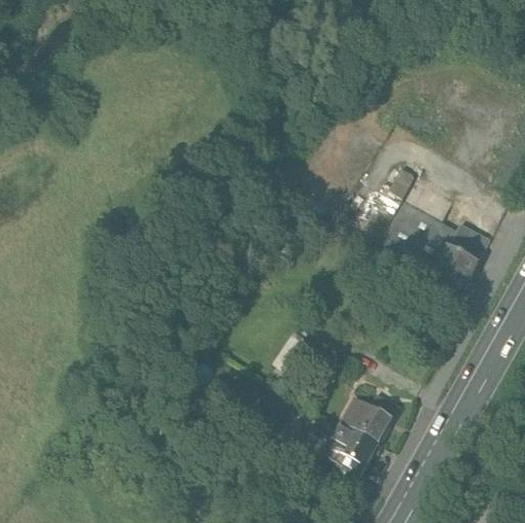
[(397,190),(426,199),(433,174),(405,166),(397,190)]
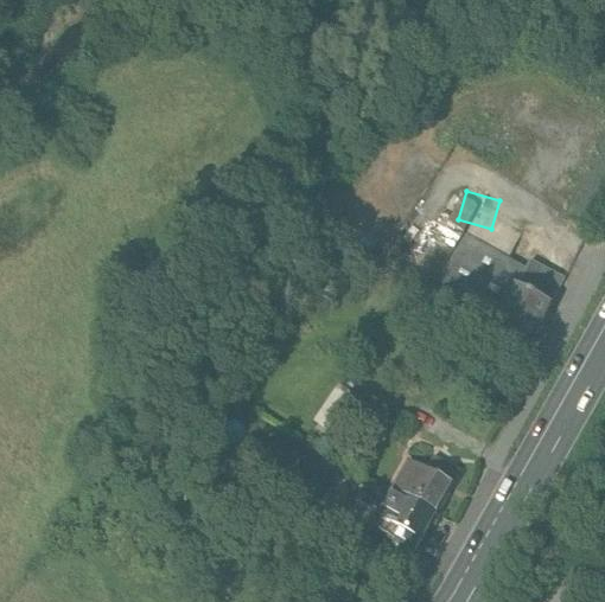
[(485,239),(464,228),(456,243),(477,255),(485,239)]
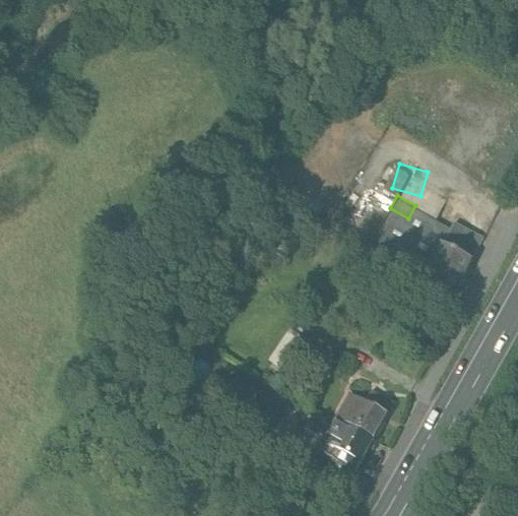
[(473,254),(445,240),(434,260),(427,274),(455,289),(473,254)]
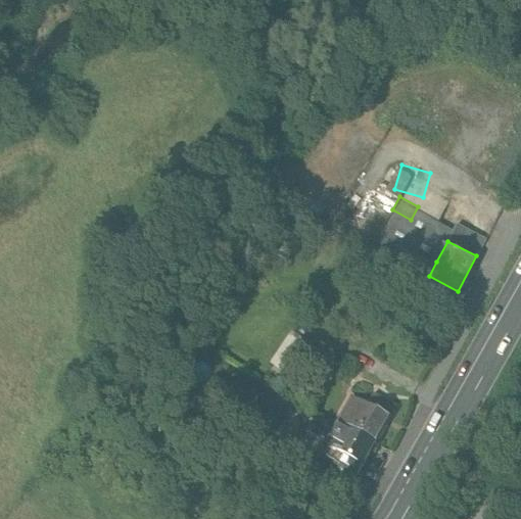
[(436,262),(417,252),(410,267),(429,276),(436,262)]
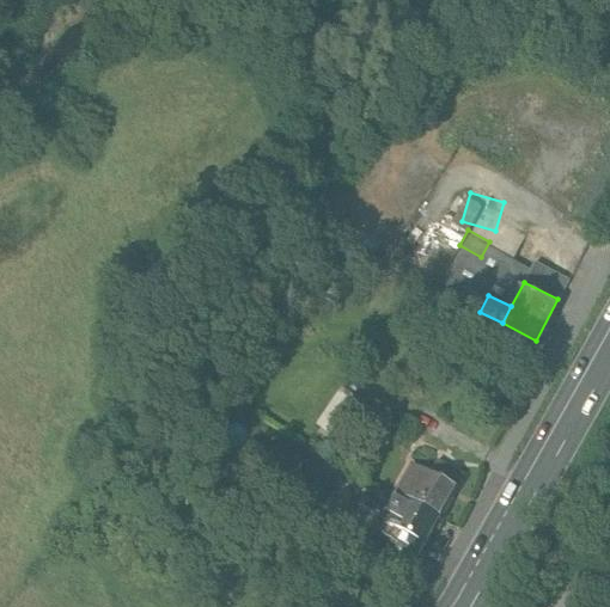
[(463,470),(439,457),(432,470),(457,482),(463,470)]
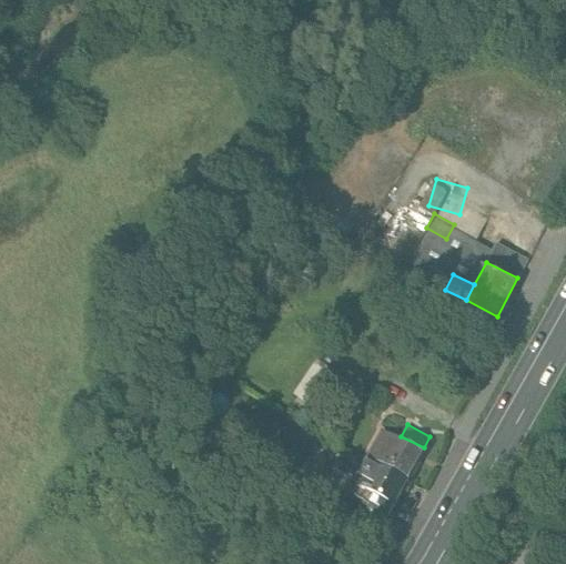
[(401,436),(384,427),(370,455),(410,475),(424,447),(401,436)]
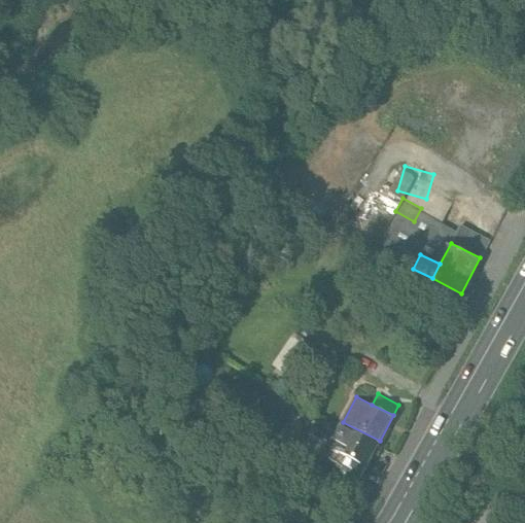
[(380,441),(343,422),(337,434),(329,430),(323,442),(368,464),(380,441)]
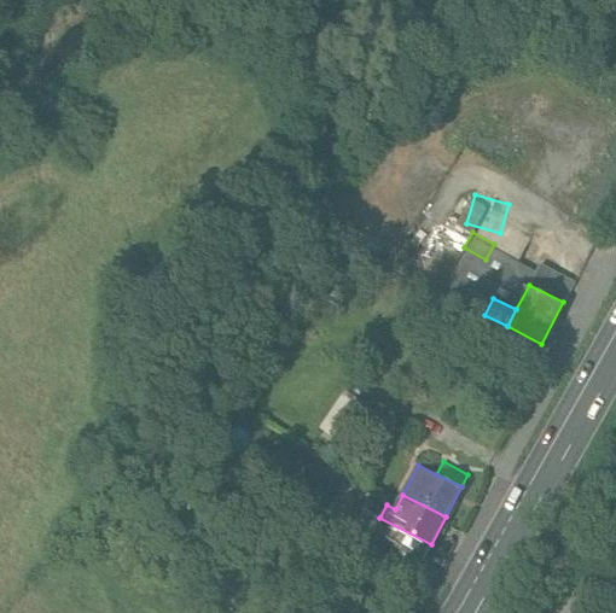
[(379,518),(365,511),(359,521),(424,558),(431,544),(379,518)]
